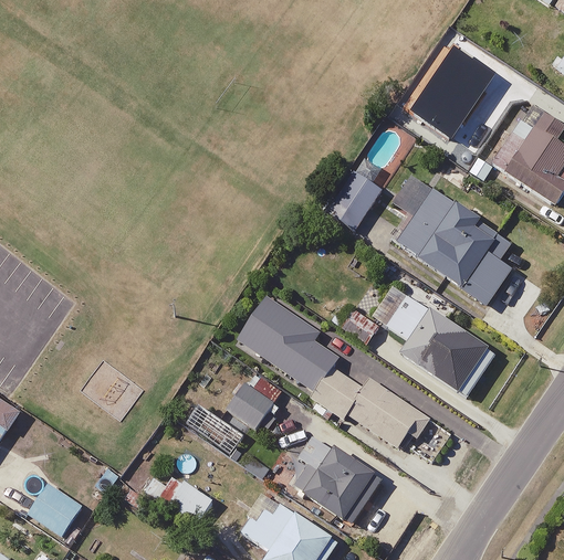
[(482,130),(436,97),(416,125),(462,159),(482,130)]
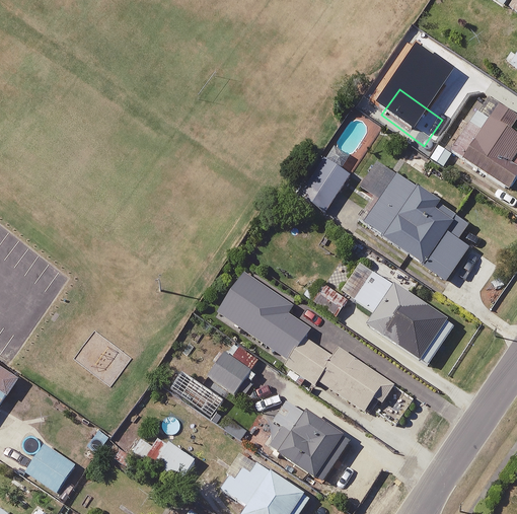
[(516,136),(468,102),(441,142),(508,189),(516,174),(516,167),(516,136)]
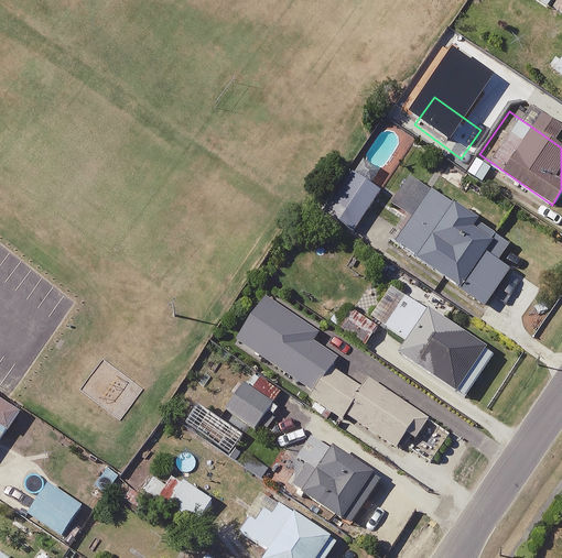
[(380,188),(353,170),(326,208),(354,228),(380,188)]
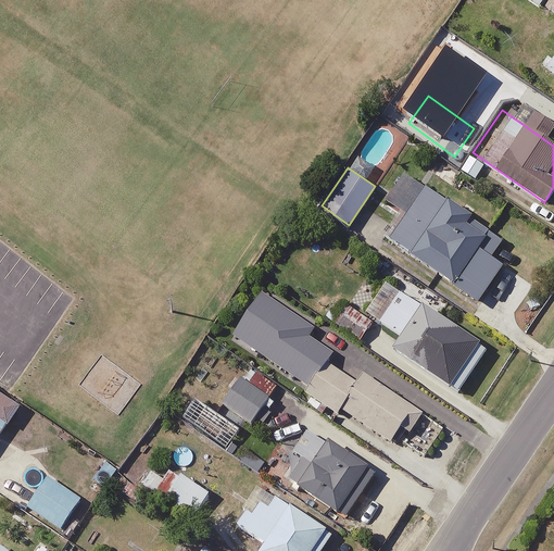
[(502,239),(405,171),(387,197),(406,211),(388,236),(478,300),(503,264),(490,255),(502,239)]
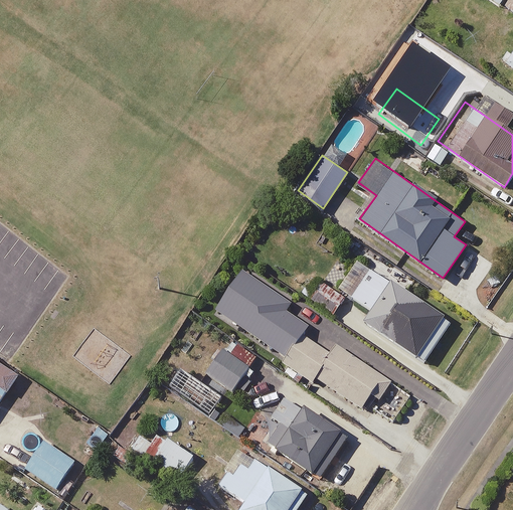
[(293,298),(243,265),(215,306),(286,354),(282,358),(313,379),(317,373),(361,403),(371,388),(381,395),(392,378),(339,342),(334,349),(306,330),(311,322),(287,307),(293,298)]
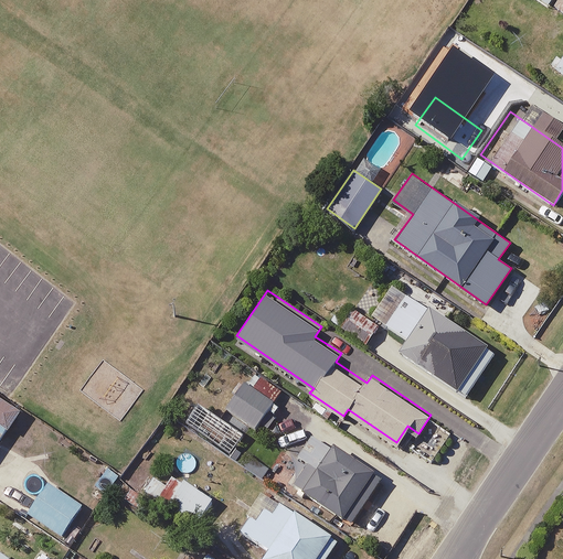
[(454,307),(437,296),(400,354),(466,396),(494,353),(444,321),(454,307)]
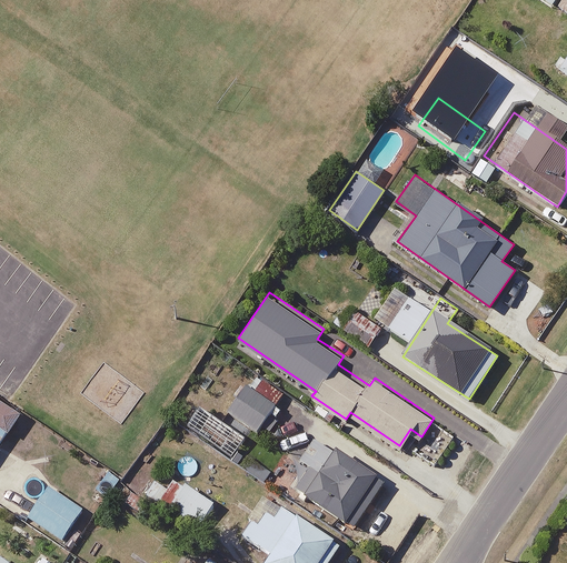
[(383,325),(358,309),(346,327),(370,343),(383,325)]
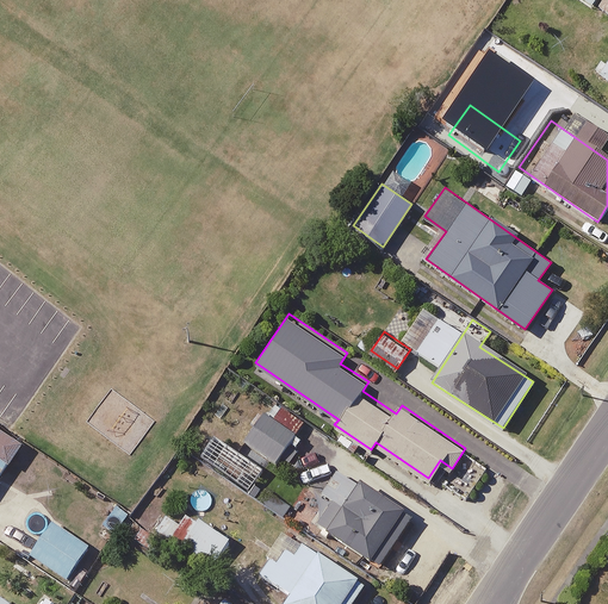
[(293,430),(264,411),(243,441),(273,460),(293,430)]
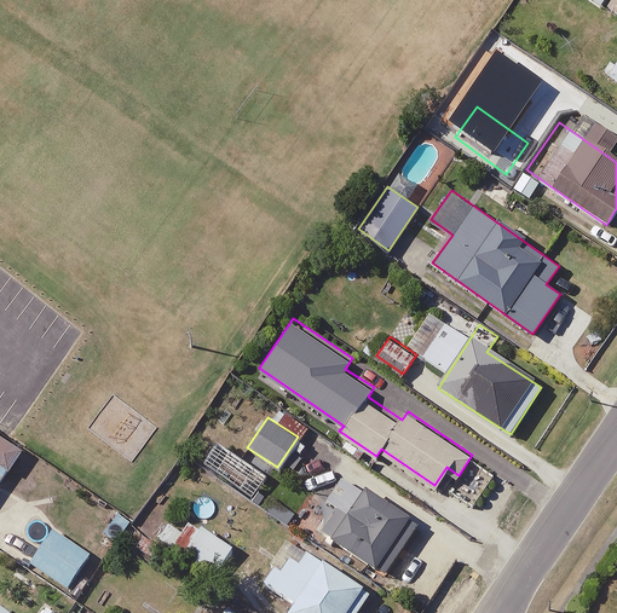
[(0,484),(26,447),(0,431),(0,484)]
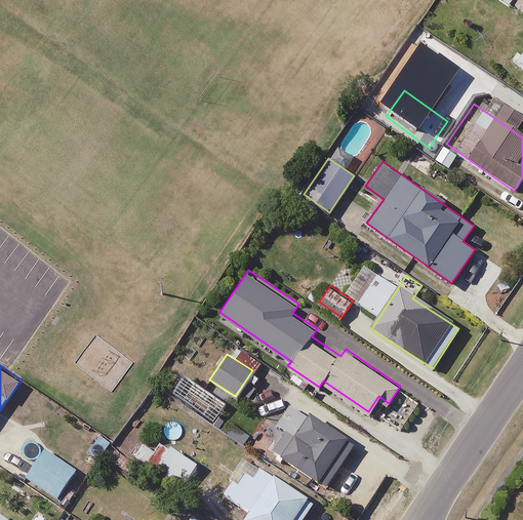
[(354,444),(300,409),(273,452),(326,486),(354,444)]
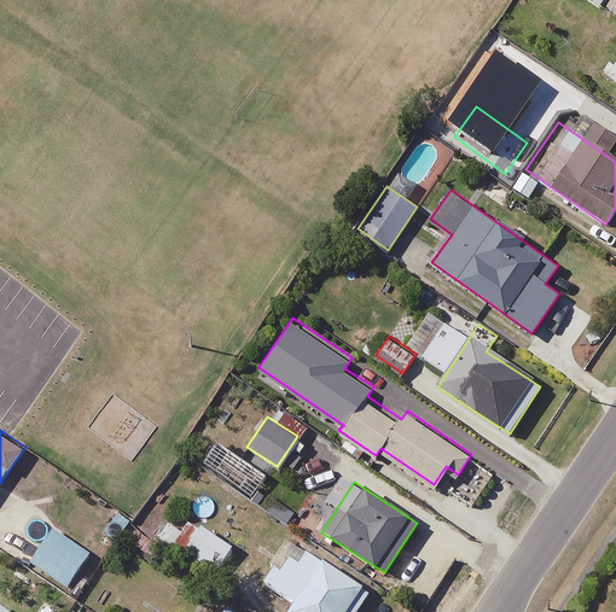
[(233,547),(199,522),(186,540),(219,565),(233,547)]
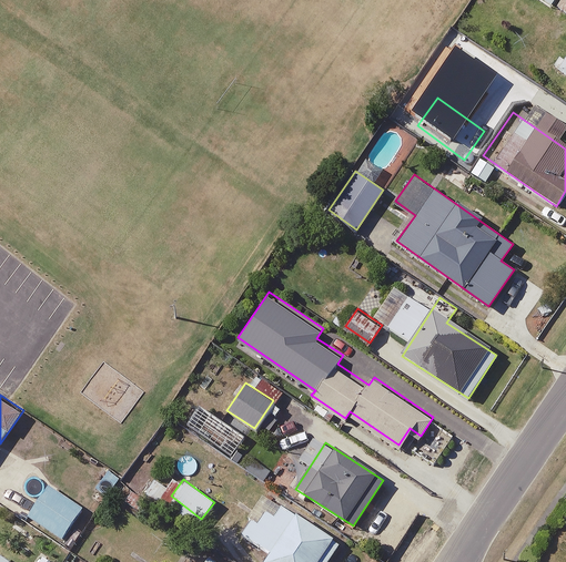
[(86,506),(52,481),(31,511),(66,534),(86,506)]
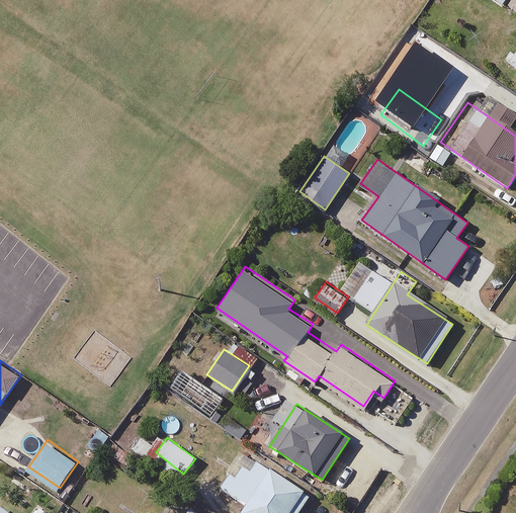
[(297,512),(310,495),(243,451),(221,487),(247,503),(240,512),(297,512)]
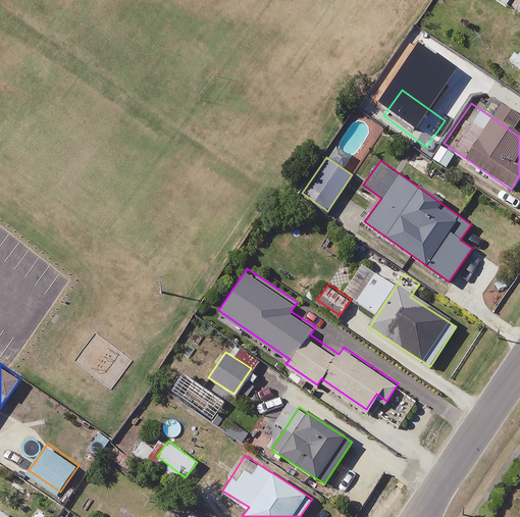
[(17,516),(3,507),(0,511),(0,516),(17,516)]
